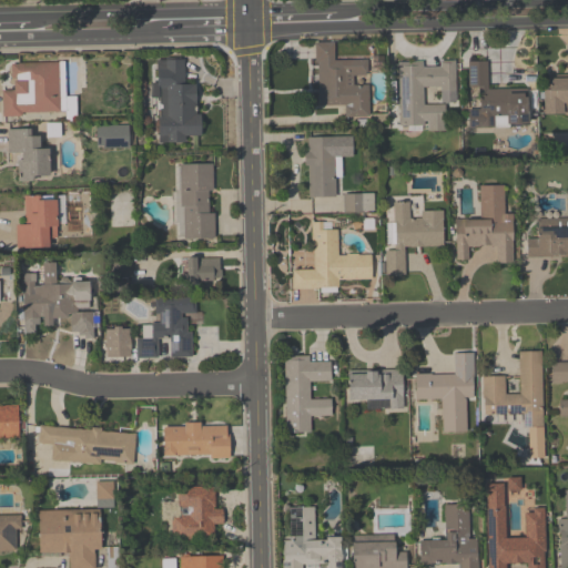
[(315,42),(334,42),(334,60),(366,59),(367,77),(354,77),(353,87),(367,85),(368,118),(345,119),(344,105),(318,105),(315,42)]
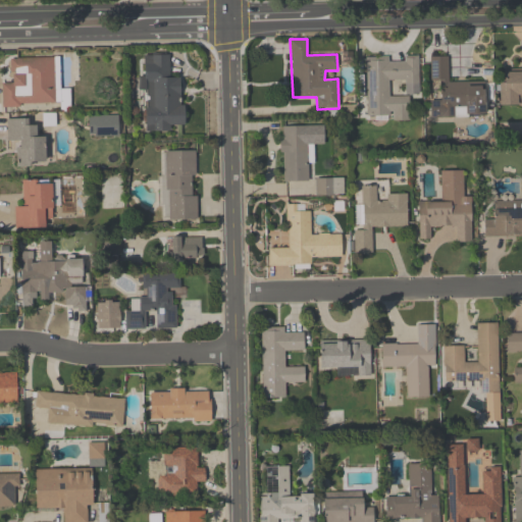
[(143,55),(168,54),(169,77),(180,77),(183,125),(169,126),(169,131),(146,132),(143,55)]
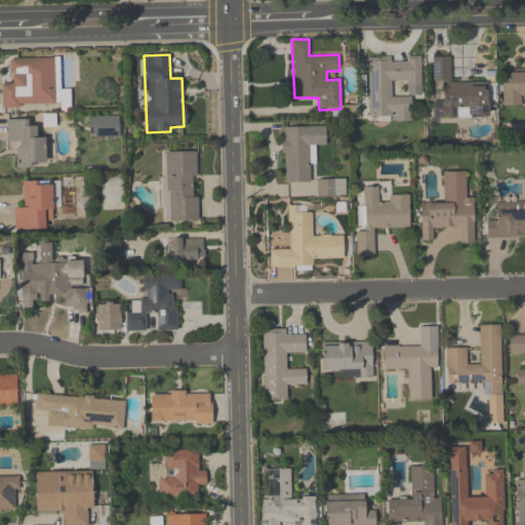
[(434,56),(450,55),(450,82),(487,82),(490,114),(434,119),(434,101),(442,102),(441,80),(433,80),(434,56)]
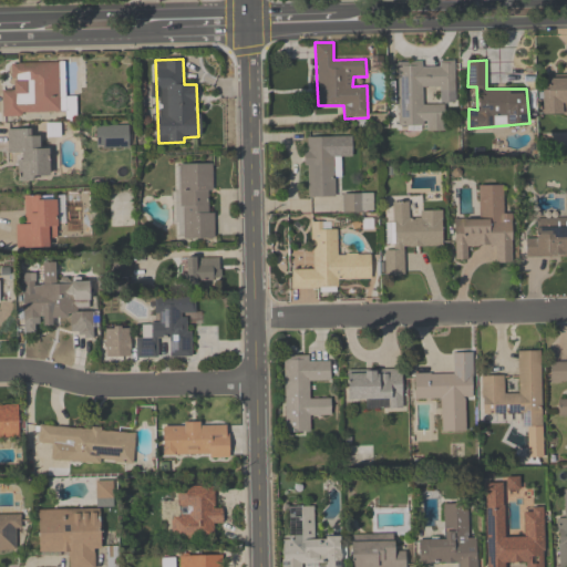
[(397,62),(455,61),(454,94),(440,95),(439,88),(424,88),(424,104),(443,105),(444,132),(400,127),(397,62)]
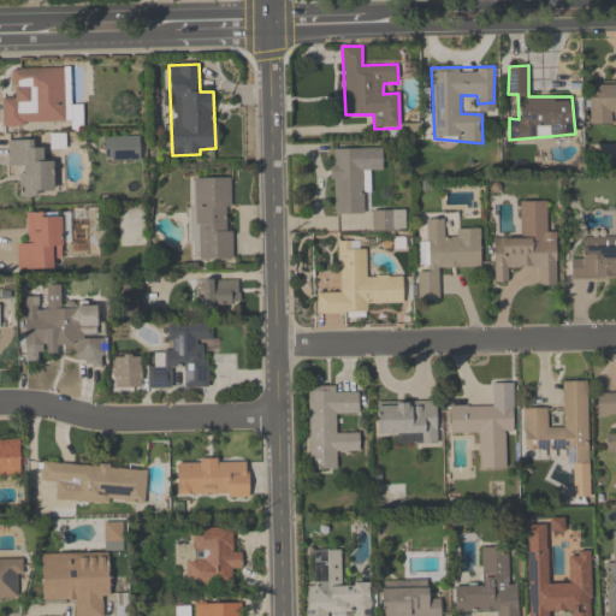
[(17,70),(63,67),(65,120),(4,126),(3,98),(22,96),(22,107),(29,107),(29,94),(25,86),(18,83),(17,70)]
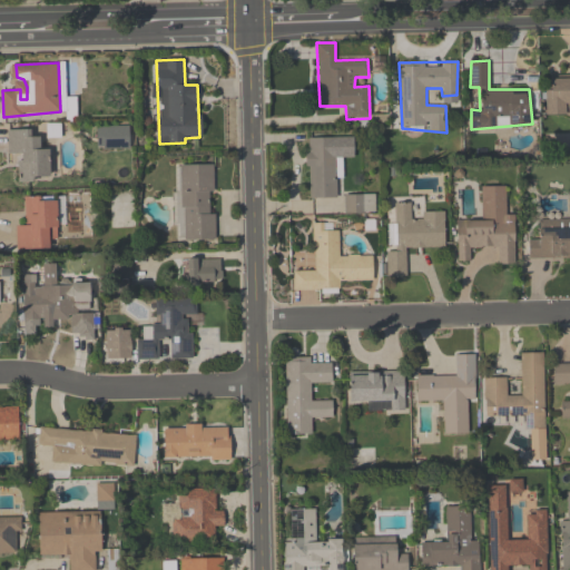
[(569,114),(543,116),(544,76),(569,75),(569,114)]
